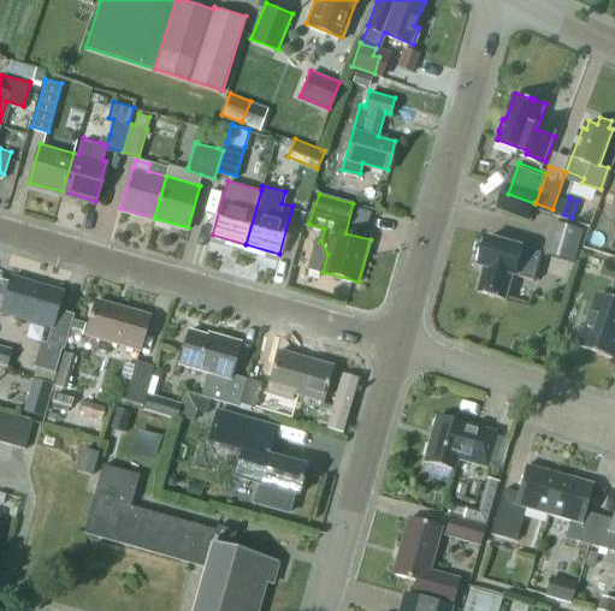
[(545,251),(549,253),(577,260),(586,227),(554,218),(544,251),(545,251)]
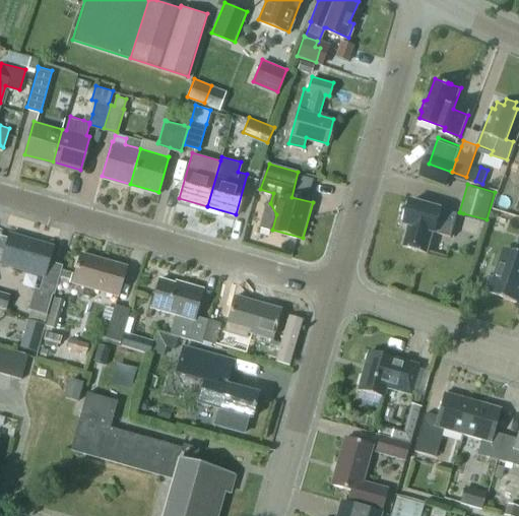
[(403,245),(429,251),(435,230),(452,235),(455,223),(457,223),(460,212),(459,212),(444,208),(444,206),(412,198),(406,222),(408,223),(403,245)]
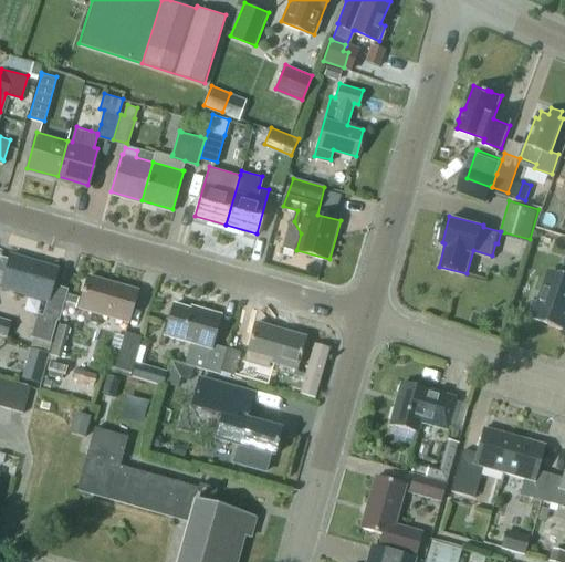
[(48,300),(44,313),(38,312),(31,334),(51,340),(58,318),(60,318),(69,287),(54,282),(59,266),(11,252),(1,287),(48,300)]
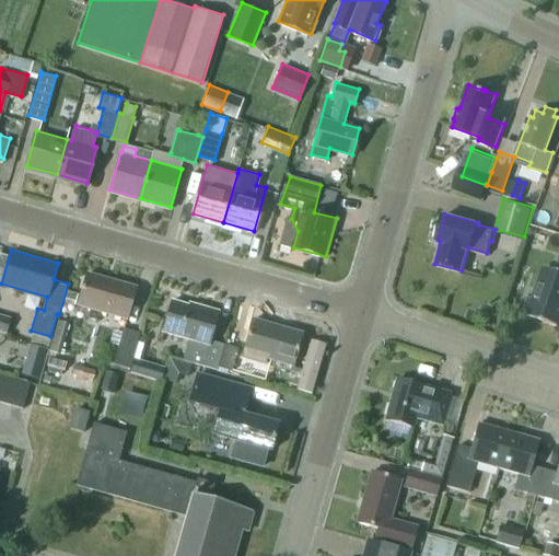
[(546,317),(558,321),(558,262),(555,271),(545,268),(532,310),(547,315),(546,317)]
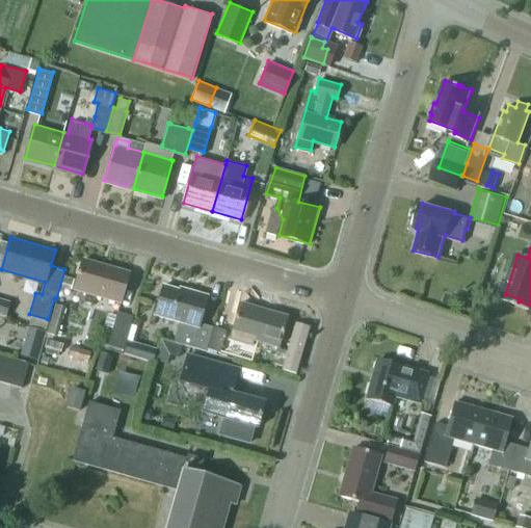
[(75,288),(122,300),(130,270),(84,258),(75,288)]
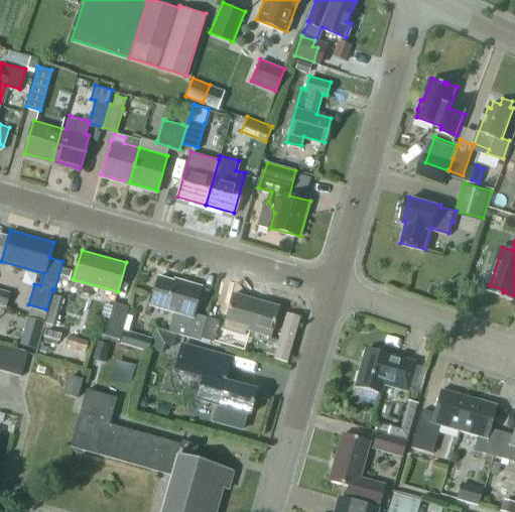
[(151,302),(175,309),(171,323),(188,328),(186,335),(199,339),(206,315),(195,312),(203,284),(182,279),(182,281),(159,274),(151,302)]
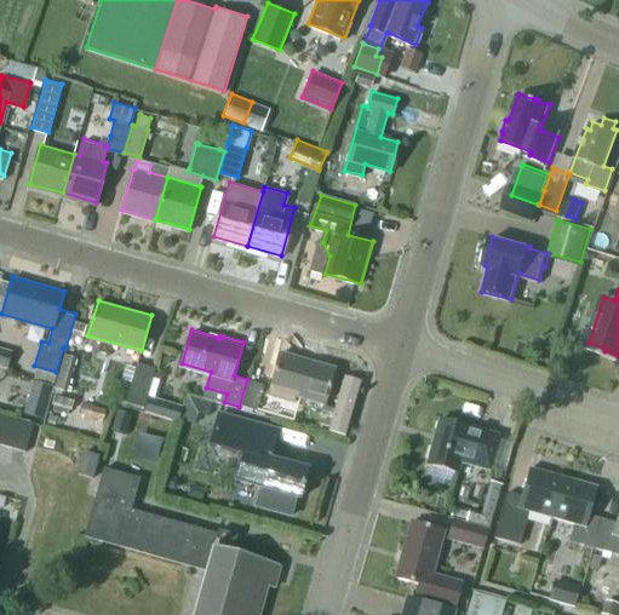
[(0,363),(9,366),(13,350),(0,345),(0,363)]
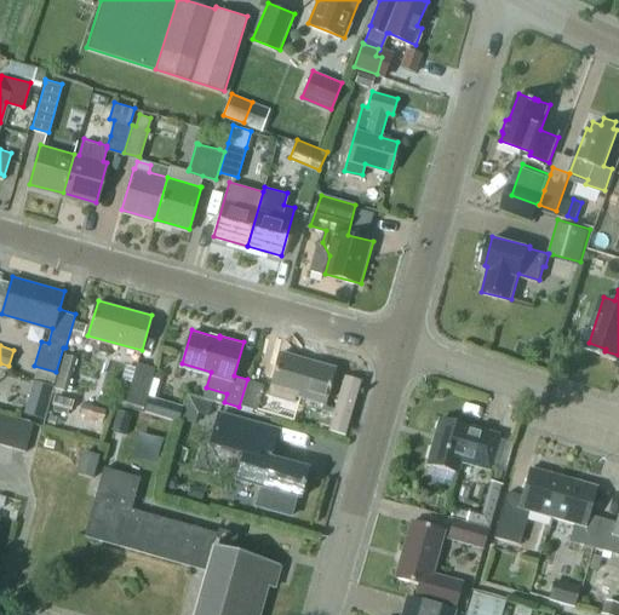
[(281,350),(269,391),(294,398),(296,394),(327,402),(337,366),(281,350)]
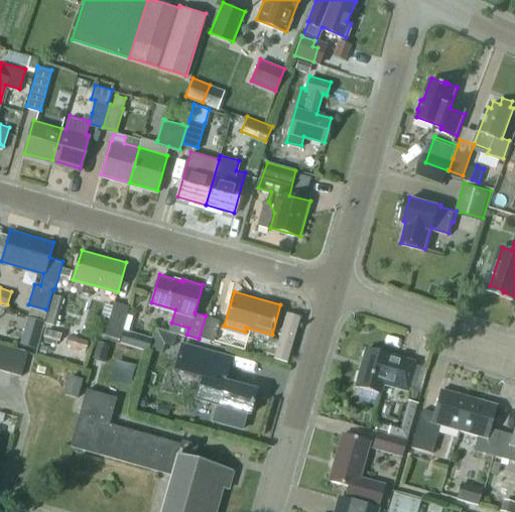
[(116,300),(107,333),(119,336),(128,304),(116,300)]
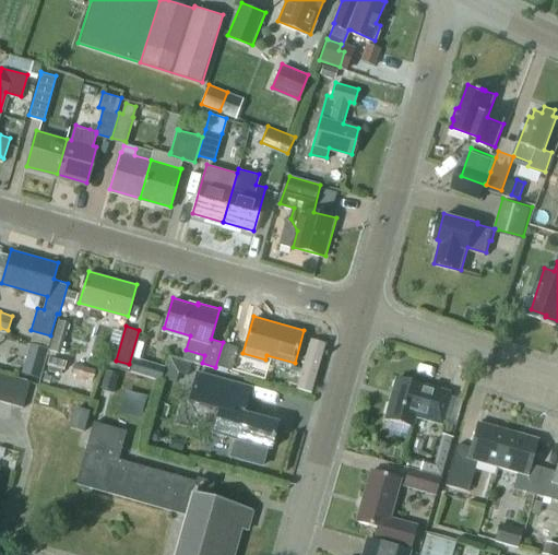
[(238,346),(223,342),(215,367),(236,373),(239,359),(234,358),(238,346)]
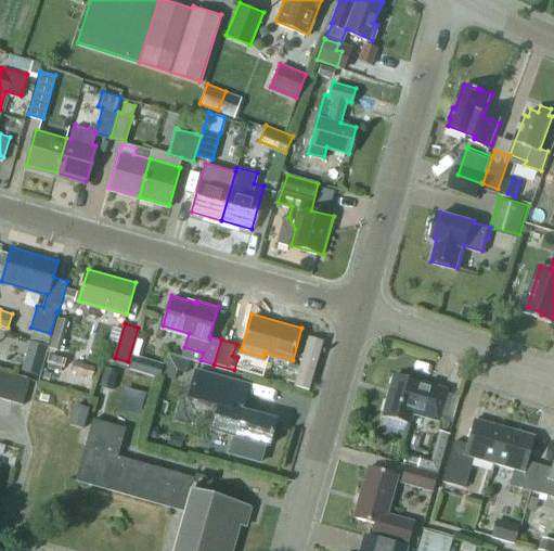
[(128,366),(160,375),(165,362),(132,353),(128,366)]
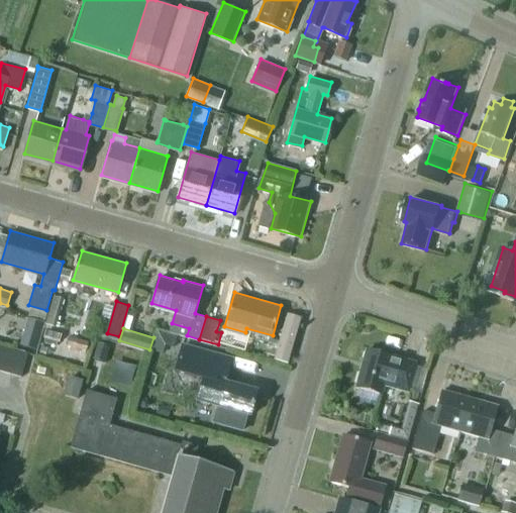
[(45,335),(59,339),(61,333),(47,329),(45,335)]
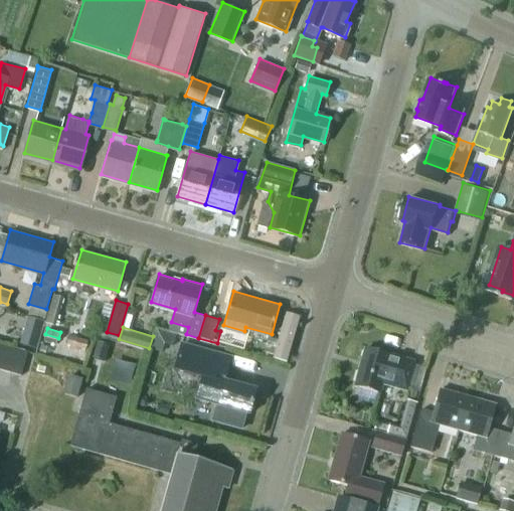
[(68,341),(88,347),(90,339),(70,333),(68,341)]
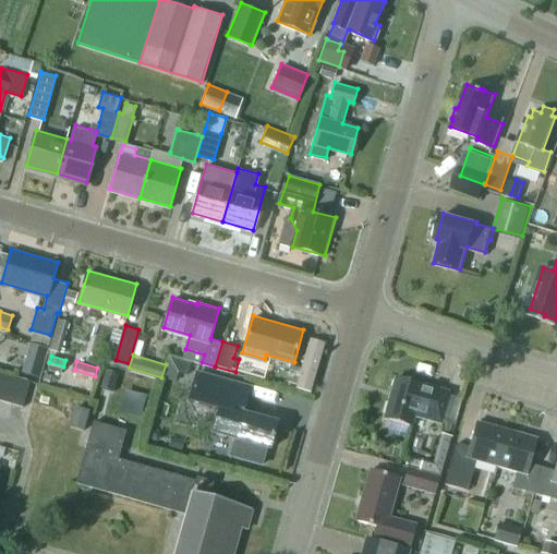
[(196,371),(189,398),(219,407),(216,420),(214,430),(213,431),(214,431),(234,437),(230,454),(261,462),(265,445),(269,446),(276,421),(242,411),(249,386),(196,371)]
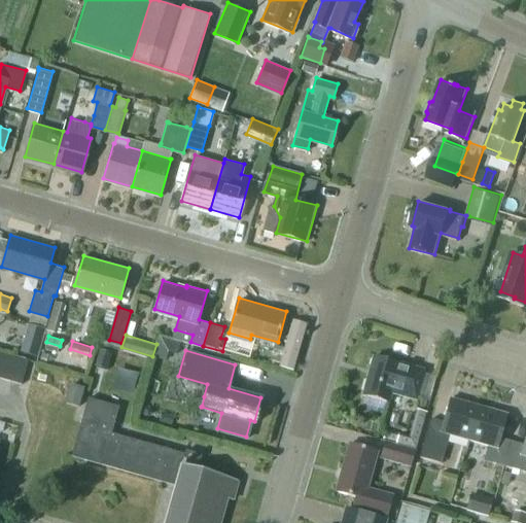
[(0,373),(0,376),(10,380),(18,355),(6,352),(0,373)]
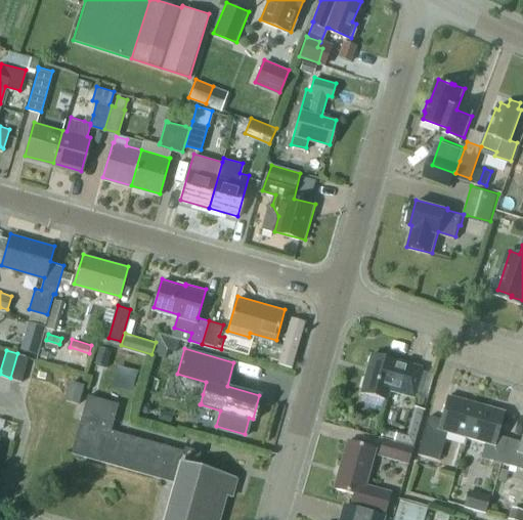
[(363,391),(387,398),(391,386),(399,388),(398,391),(415,395),(423,366),(407,361),(406,364),(398,361),(399,359),(375,352),(363,391)]
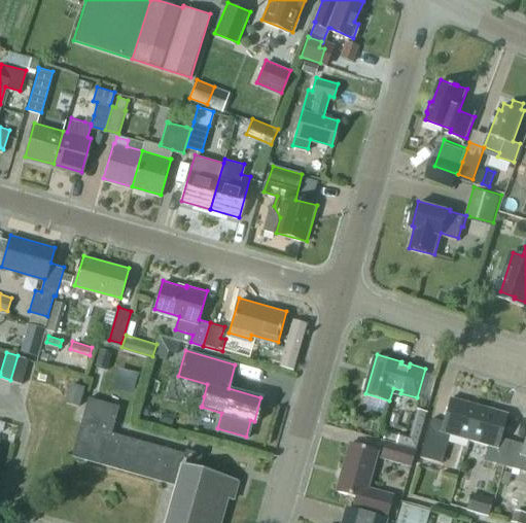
[(29,358),(20,356),(18,355),(10,380),(22,383),(29,358)]
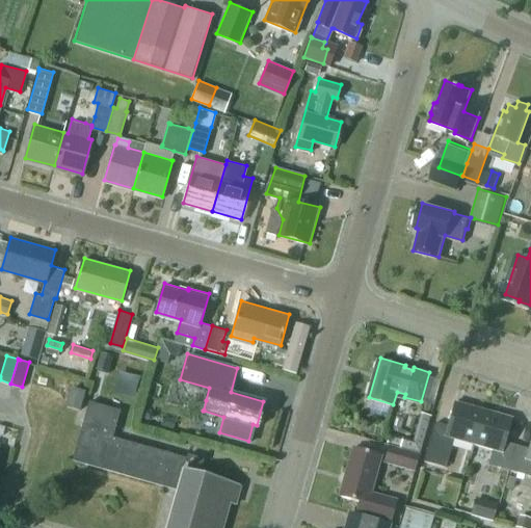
[(73,389),(68,406),(80,410),(85,392),(73,389)]
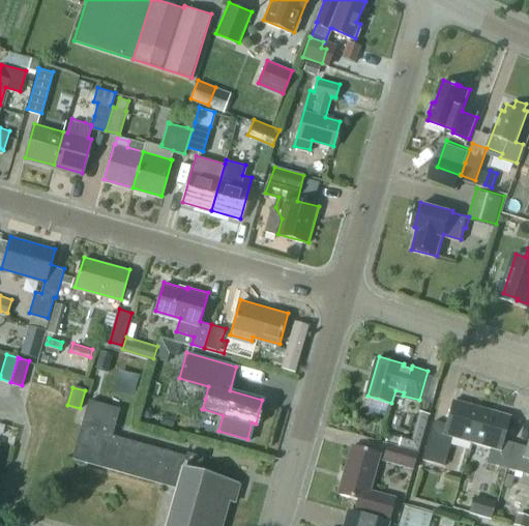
[(89,400),(72,458),(178,487),(167,525),(222,525),(230,498),(235,500),(240,480),(200,469),(204,456),(187,451),(186,456),(113,435),(120,408),(89,400)]
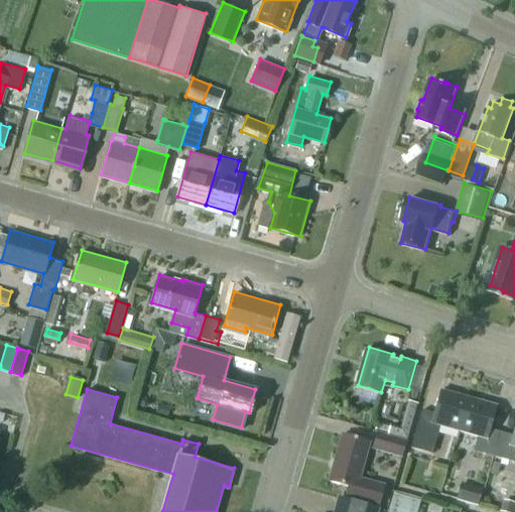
[(439,424),(461,430),(471,397),(440,389),(434,411),(422,408),(411,445),(432,452),(439,424)]
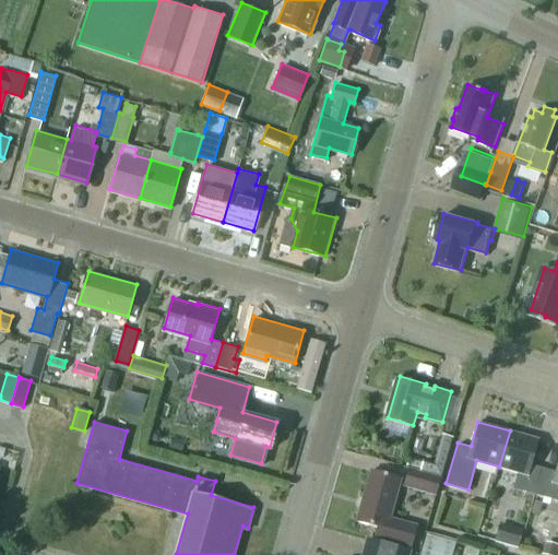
[(513,487),(537,494),(545,468),(531,463),(538,438),(510,430),(499,467),(518,472),(513,487)]
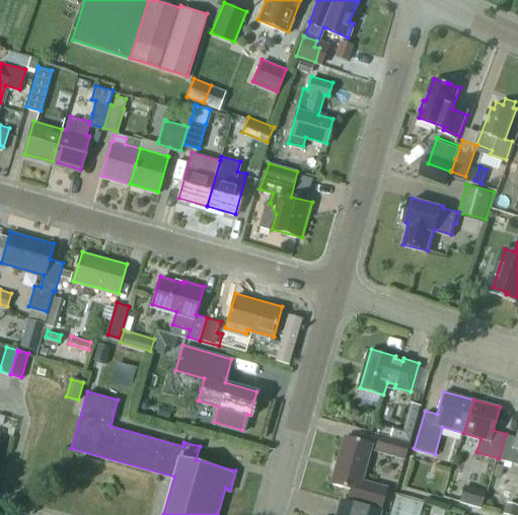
[(377,430),(410,439),(420,403),(411,400),(403,427),(380,421),(377,430)]
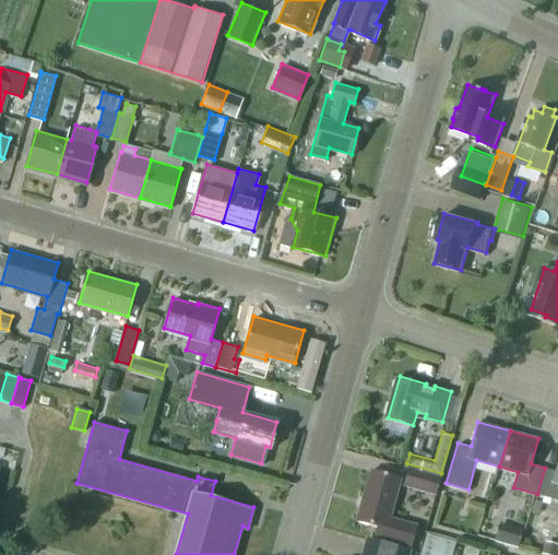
[(557,463),(556,470),(545,468),(537,494),(557,499),(557,463)]
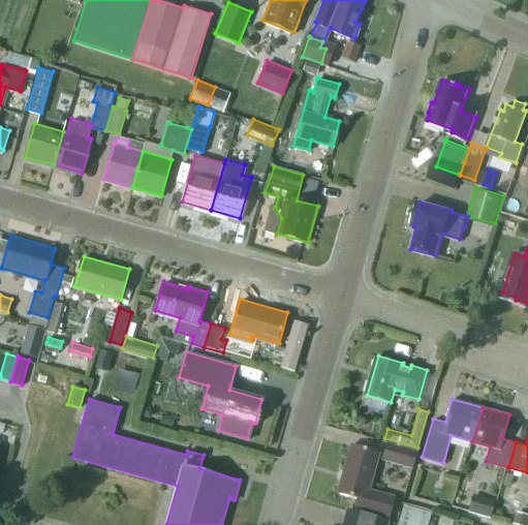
[(386,442),(381,460),(412,468),(417,451),(386,442)]
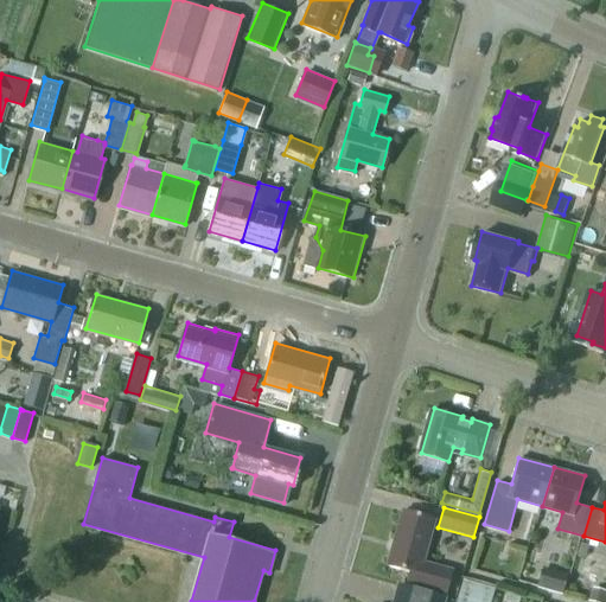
[(404,583),(447,595),(455,568),(425,558),(437,518),(404,510),(389,563),(408,569),(404,583)]
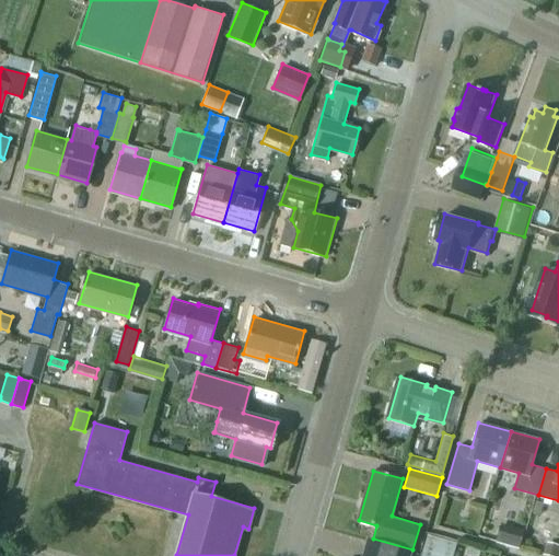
[(495,539),(519,545),(523,528),(500,521),(495,539)]
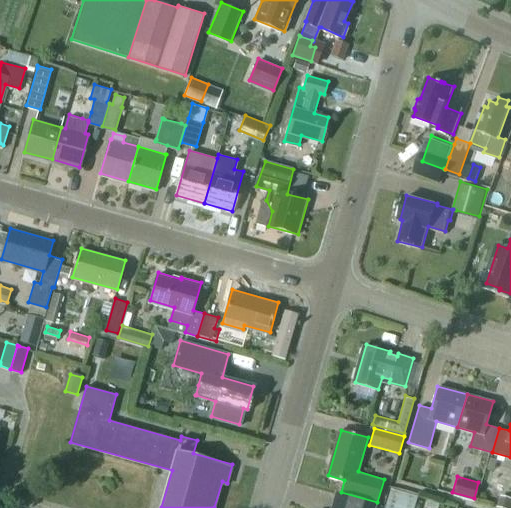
[(391,486),(385,507),(381,505),(380,507),(413,507),(417,494),(391,486)]
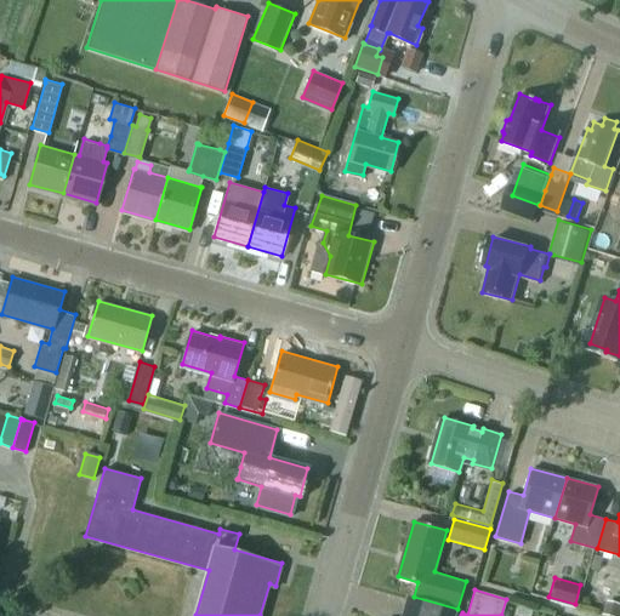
[(455,615),(458,609),(414,597),(411,597),(405,615),(455,615)]
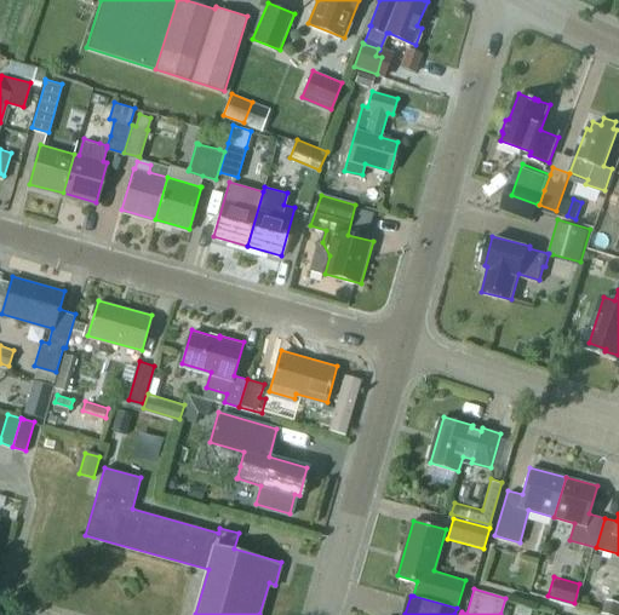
[(513,614),(528,614),(532,605),(517,602),(513,614)]
